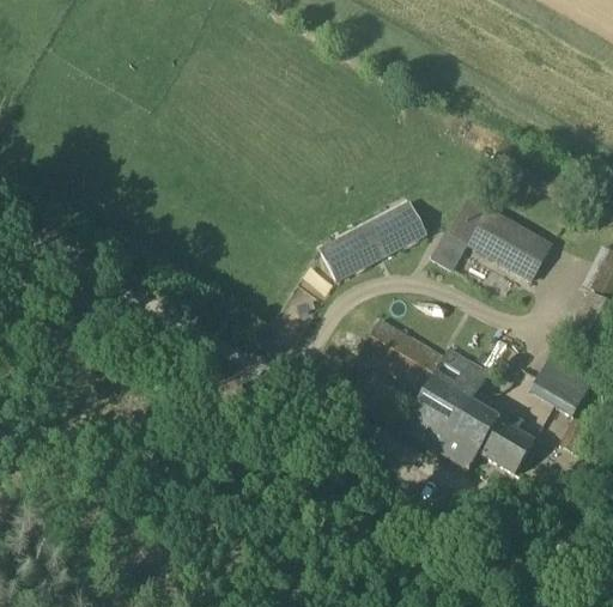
[(467,198),(447,232),(527,278),(547,242),(467,198)]
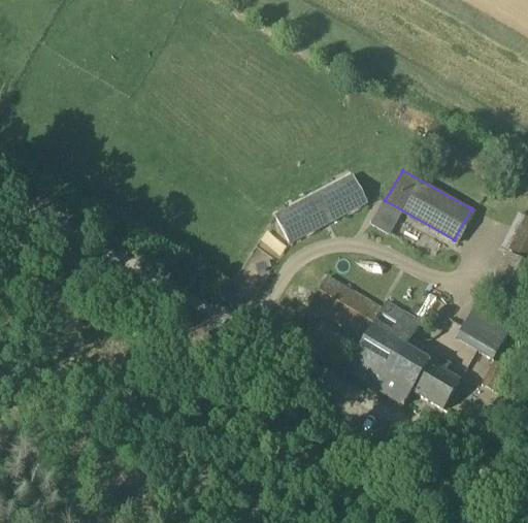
[(366,200),(355,180),(278,220),(289,240),(366,200)]
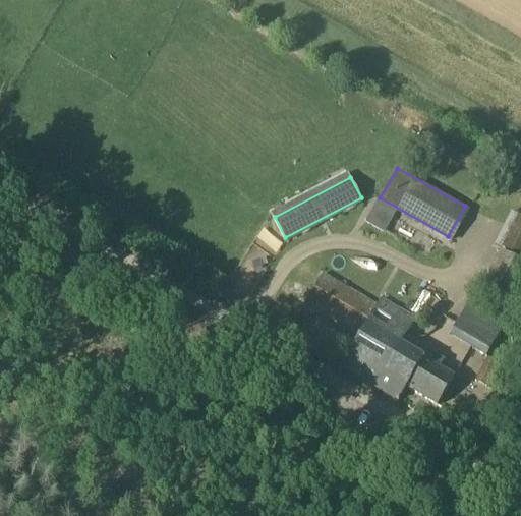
[(520,254),(520,214),(519,213),(503,245),(520,254)]
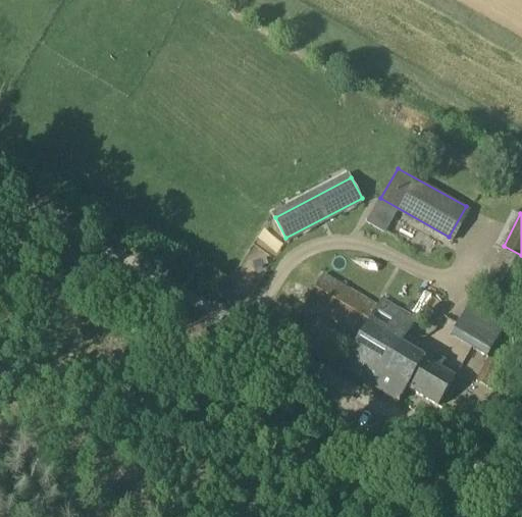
[(416,318),(381,297),(377,304),(323,271),(306,301),(360,333),(341,364),(399,399),(407,384),(437,403),(455,375),(439,366),(445,359),(430,350),(425,358),(401,343),(416,318)]
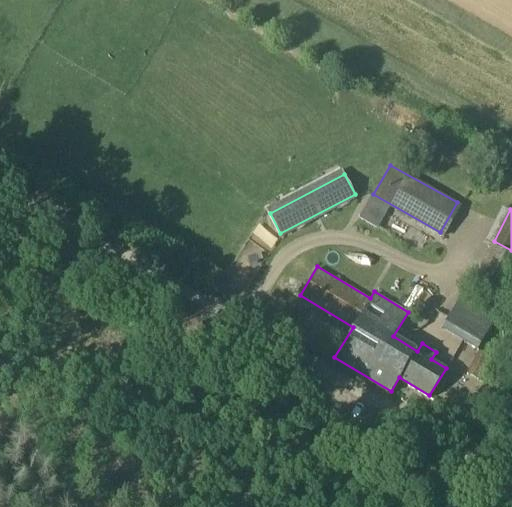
[(463,291),(442,325),(478,347),(498,312),(463,291)]
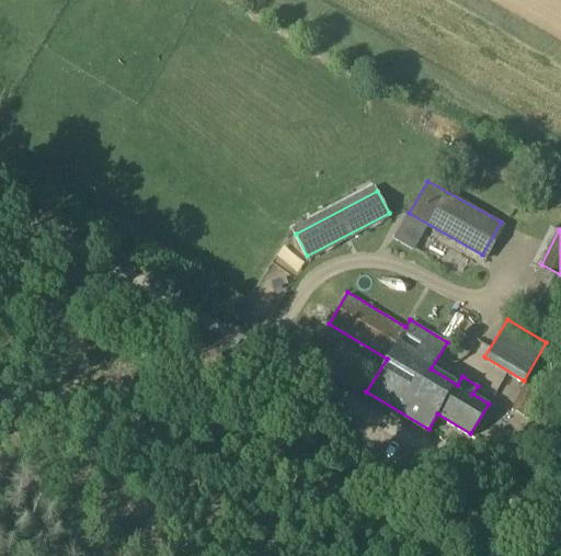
[(537,388),(525,382),(512,407),(524,413),(537,388)]
